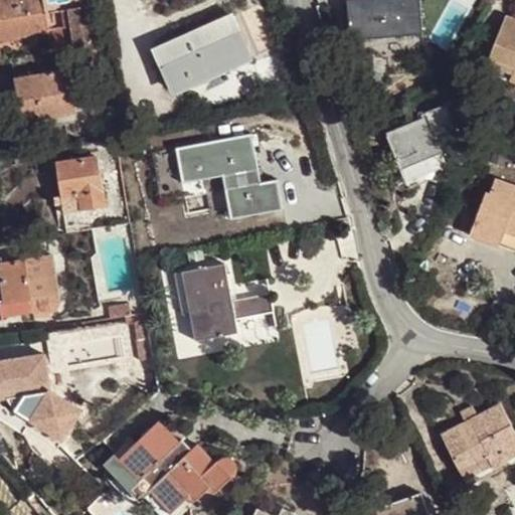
[(0,0),(0,40),(30,36),(30,34),(48,31),(43,0),(0,0)]
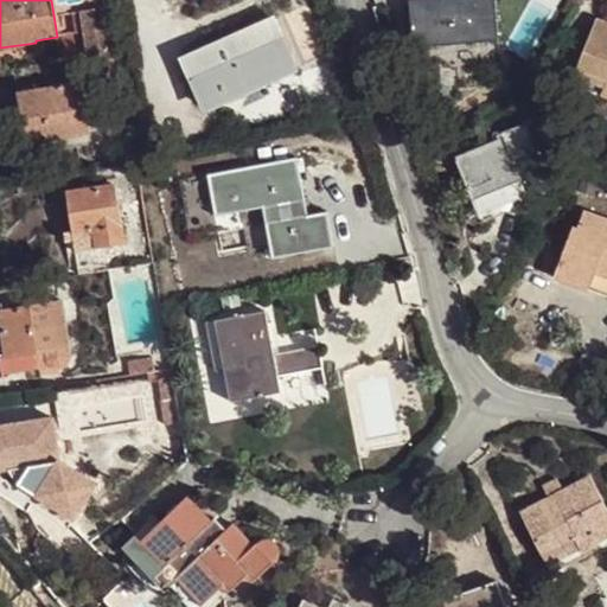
[(408,0),(413,46),(440,44),(497,39),(493,0),(408,0)]
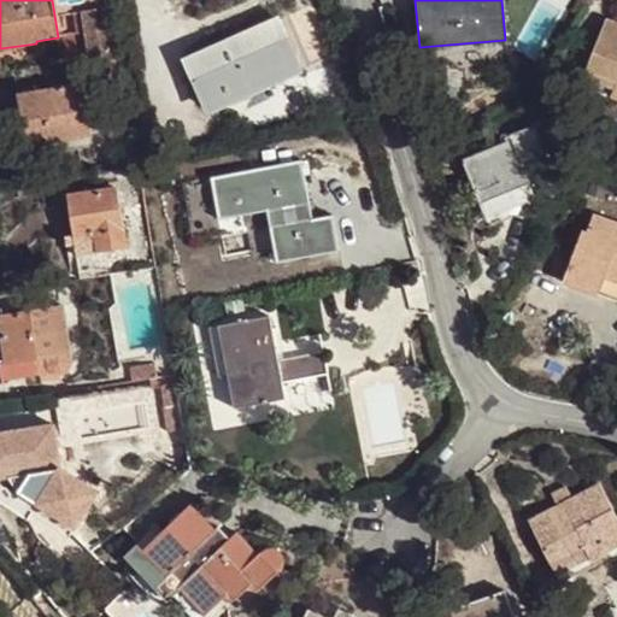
[(83,12),(74,15),(77,31),(87,30),(83,12)]
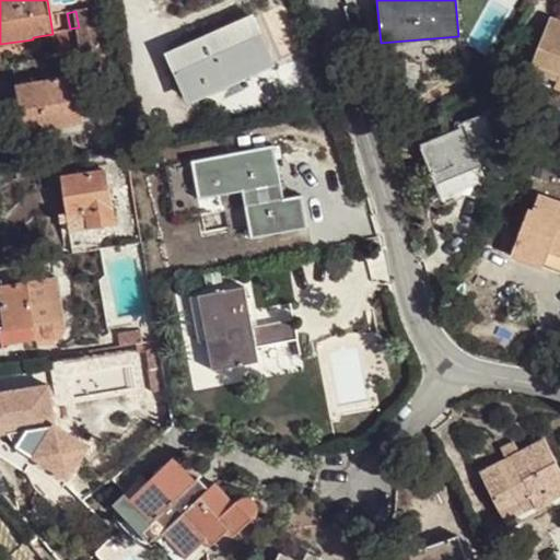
[(244,20),(266,67),(273,63),(252,16),(244,20)]
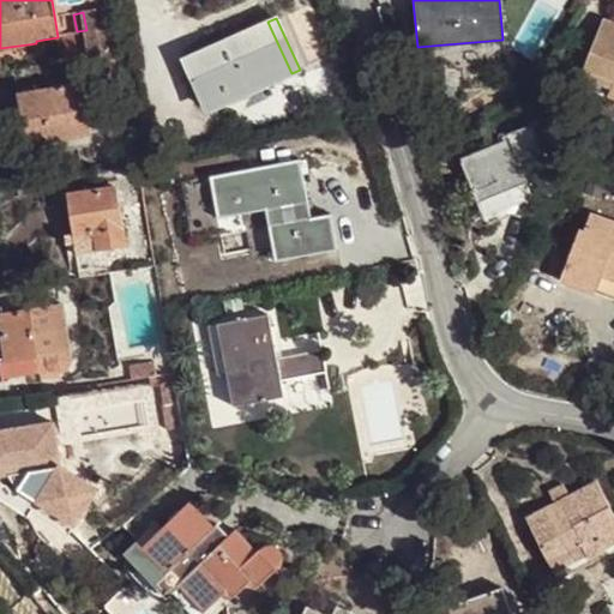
[(613,24),(602,20),(582,70),(613,83),(613,24)]
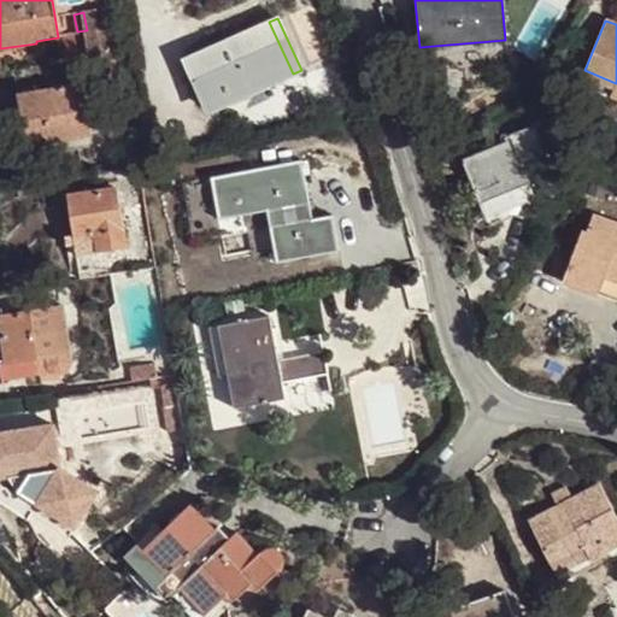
[(262,88),(293,74),(269,22),(184,59),(204,105),(258,81),(262,88)]
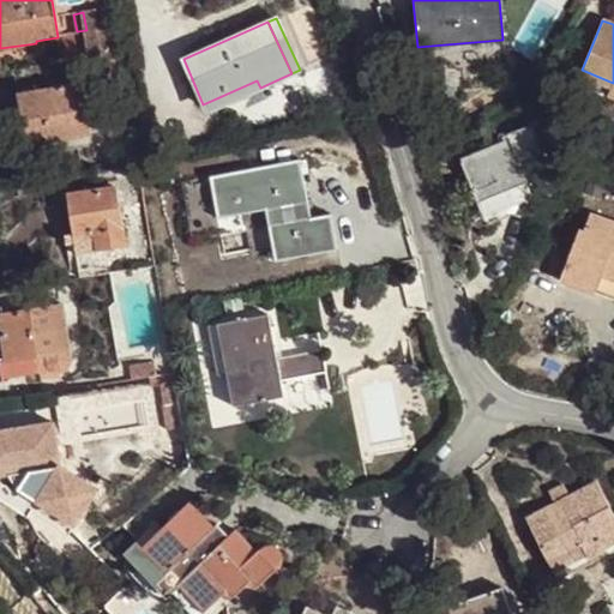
[(84,34),(58,37),(61,62),(114,54),(112,36),(85,41),(84,34)]
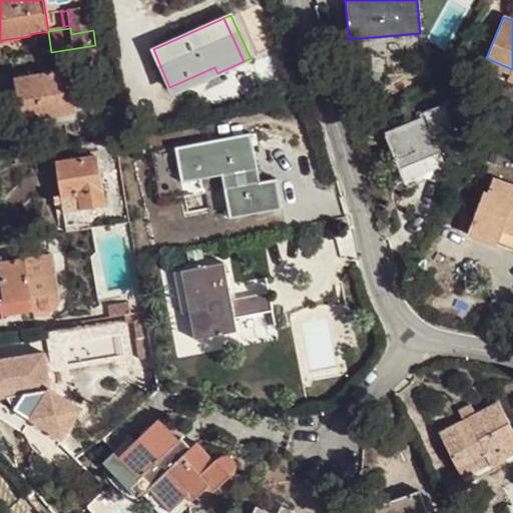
[(373,48),(372,37),(349,39),(349,50),(373,48)]
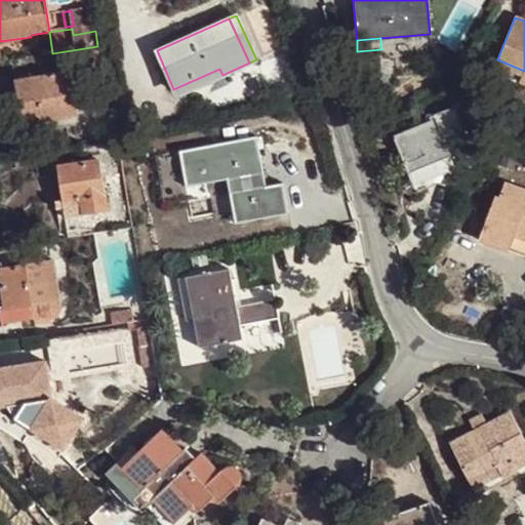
[(524,71),(497,59),(493,71),(524,83),(524,71)]
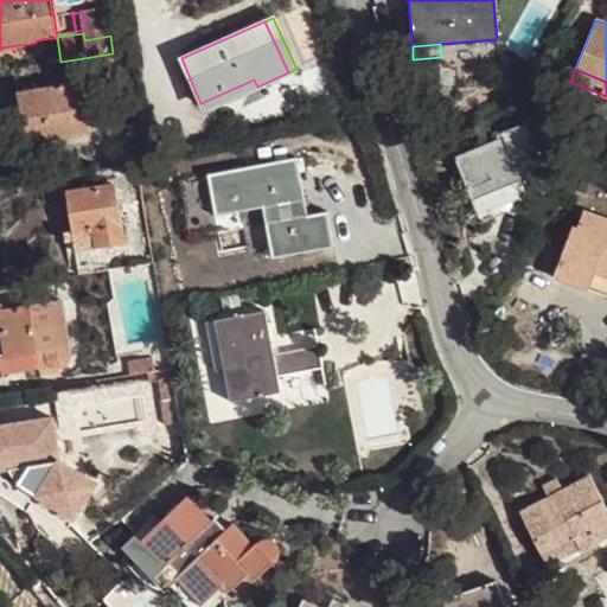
[(257,87),(254,80),(200,103),(204,110),(257,87)]
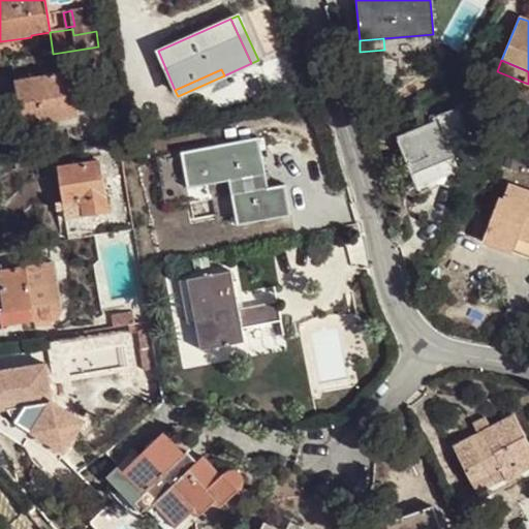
[(21,80),(27,121),(78,113),(71,72),(21,80)]
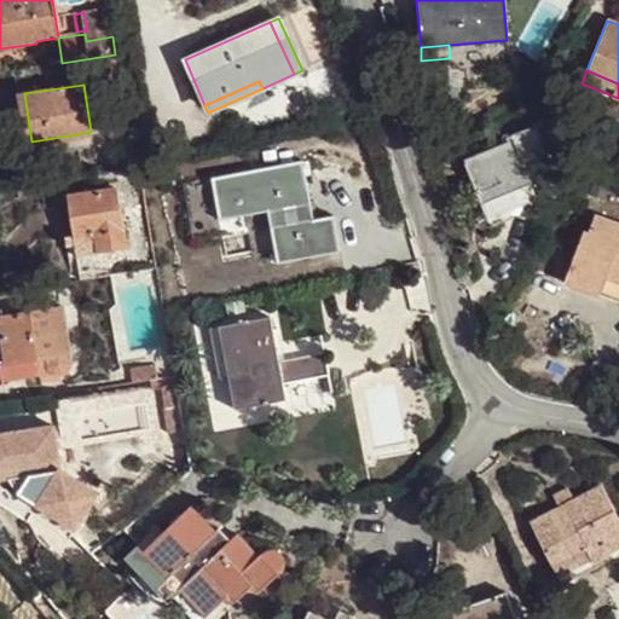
[(32,142),(24,93),(17,94),(27,155),(93,144),(91,132),(32,142)]
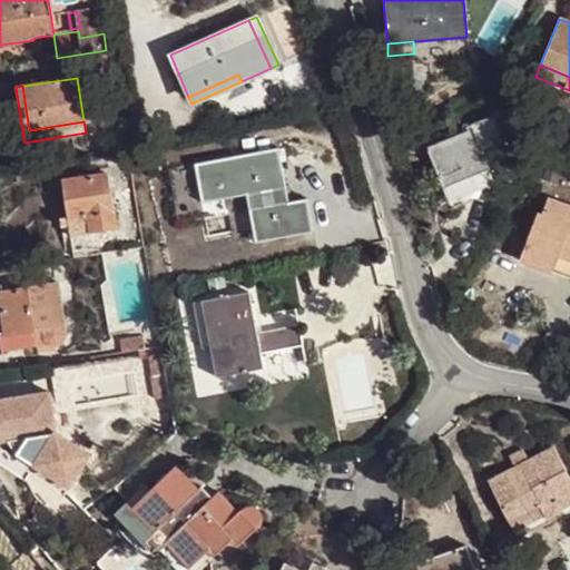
[(474,133),(429,151),(444,190),(490,172),(483,154),(505,145),(493,116),(471,125),(474,133)]
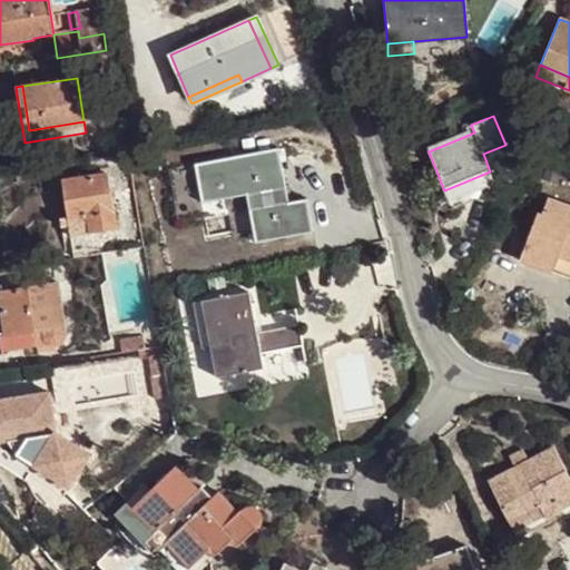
[(277,145),(195,159),(203,200),(245,193),(254,239),(311,229),(305,196),(286,199),(277,145)]
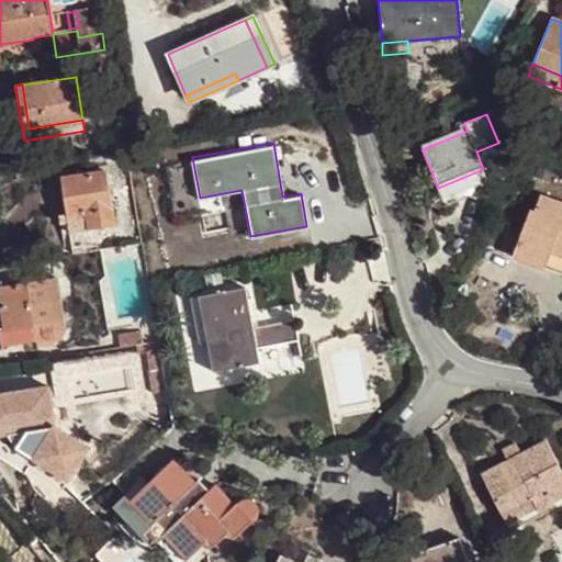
[(173,198),(193,198),(194,164),(175,163),(173,198)]
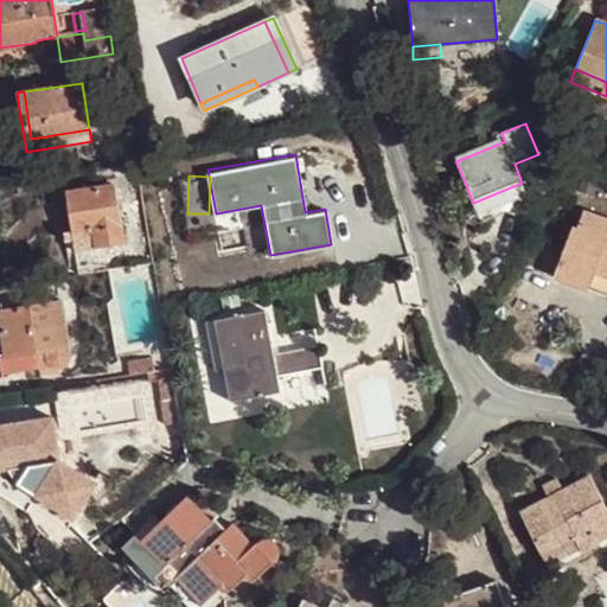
[(530,203),(522,183),(473,203),(481,223),(530,203)]
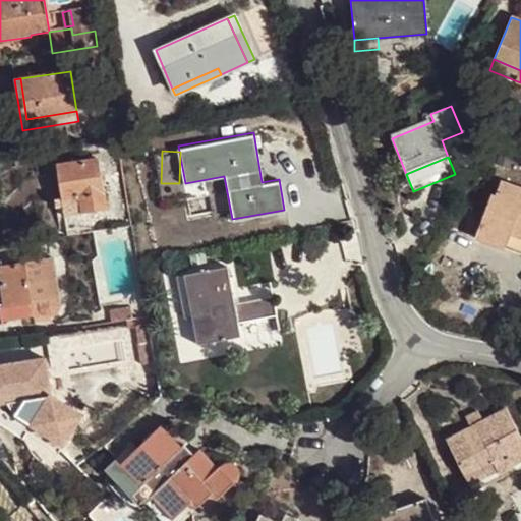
[(62,211),(63,216),(106,210),(99,160),(57,165),(61,198),(54,198),(56,212),(62,211)]
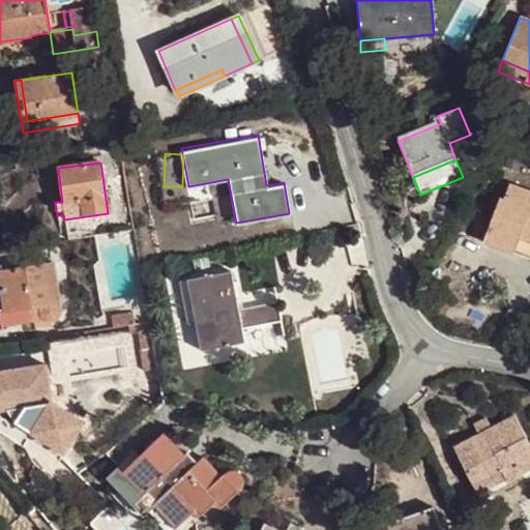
[(499,198),(482,242),(512,254),(512,253),(519,237),(529,241),(529,193),(509,184),(503,200),(499,198)]
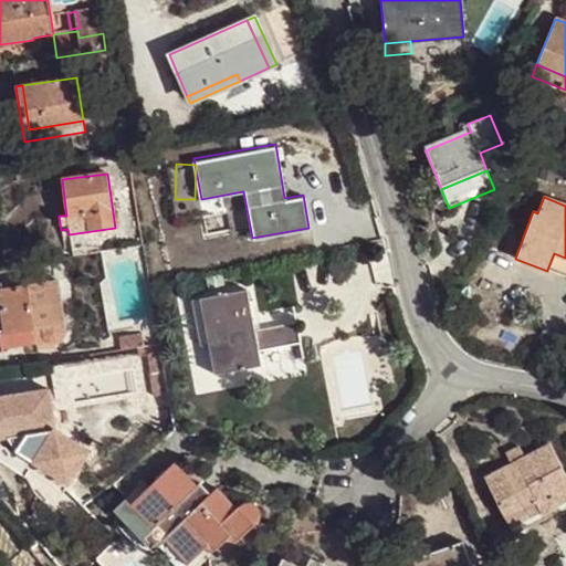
[(565,276),(565,258),(554,253),(547,270),(565,276)]
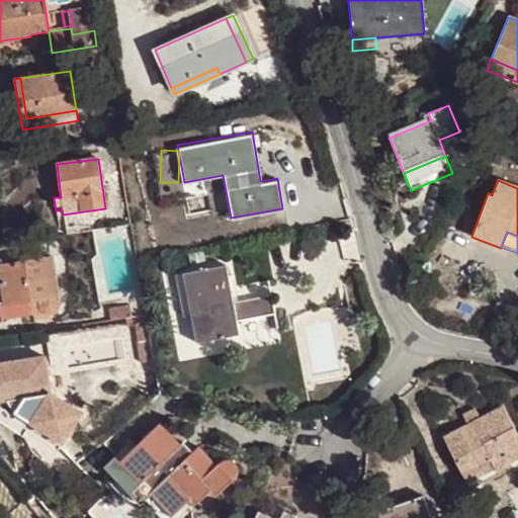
[(60,303),(60,300),(53,256),(0,265),(0,267),(6,306),(32,300),(34,314),(44,312),(48,314),(54,314),(56,312),(59,308),(60,303)]
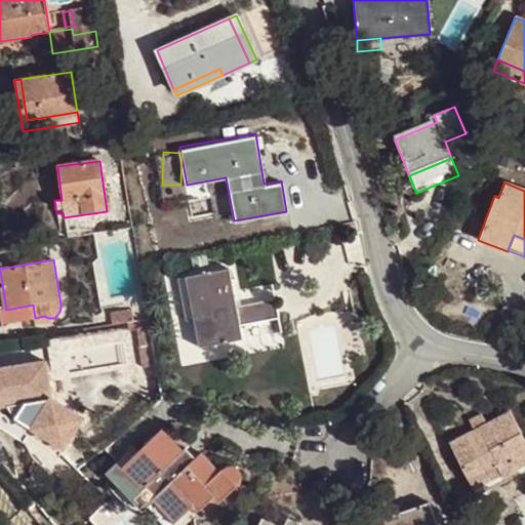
[(229,269),(186,277),(200,348),(242,339),(239,326),(279,319),(275,299),(236,307),(229,269)]
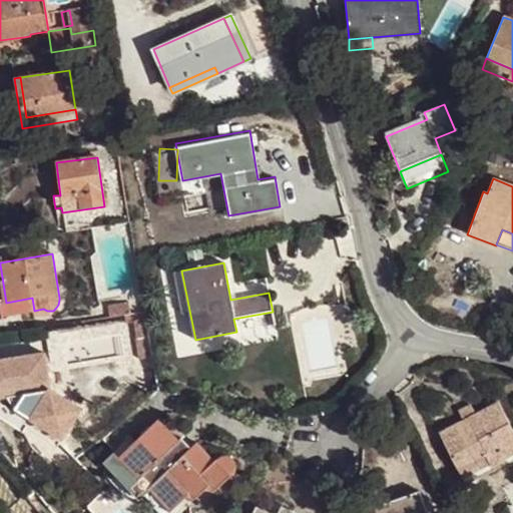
[(32,298),(6,303),(0,265),(0,300),(3,316),(34,311),(32,298)]
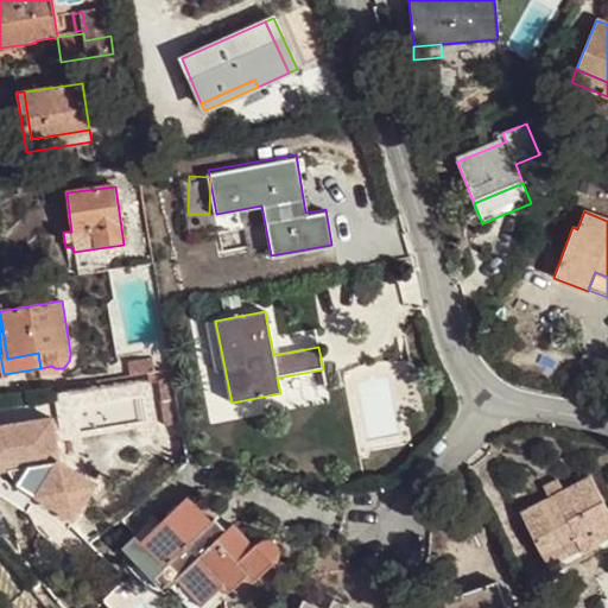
[(153,359),(127,362),(130,377),(149,373),(154,372),(153,359)]
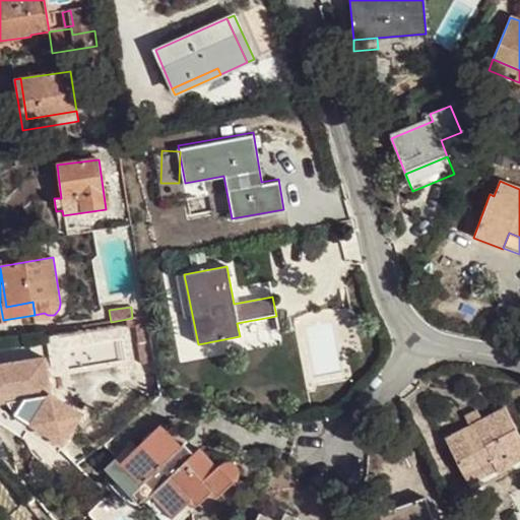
[(154,361),(146,316),(132,318),(127,319),(129,326),(135,325),(142,364),(154,361)]
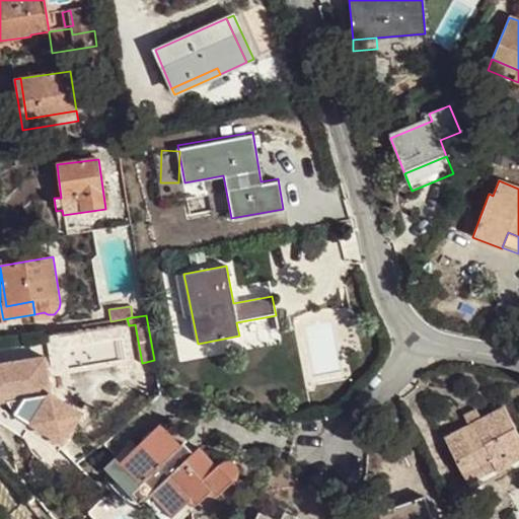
[(45,358),(0,364),(0,402),(2,402),(4,414),(0,414),(0,415),(26,432),(57,452),(81,414),(50,394),(45,358)]
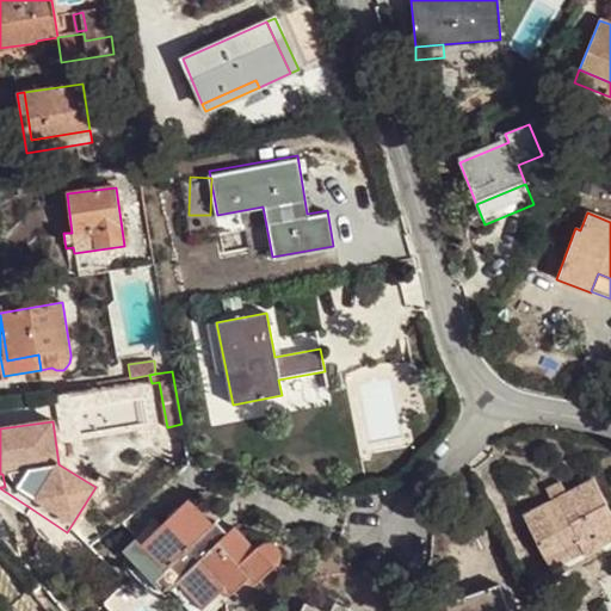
[(2,474),(0,474),(0,497),(26,516),(31,508),(0,488),(0,487),(5,487),(2,474)]
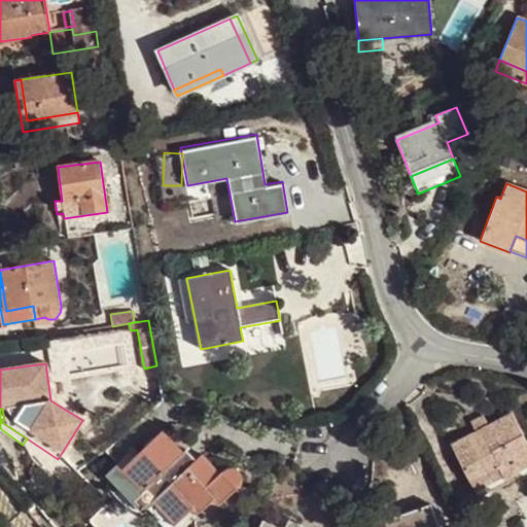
[(526,458),(526,445),(510,414),(487,426),(475,433),(450,447),(469,483),(498,467),(505,481),(520,472),(516,465),(526,458)]
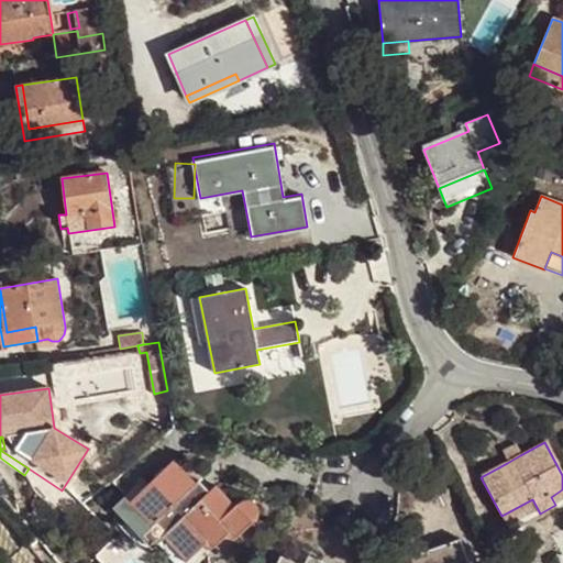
[(501,452),(507,463),(520,455),(515,445),(501,452)]
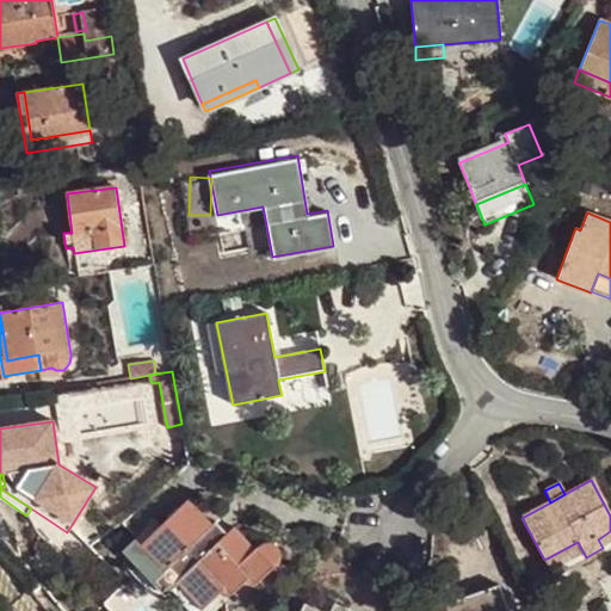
[(189,501),(142,545),(136,551),(193,610),(216,610),(250,579),(255,586),(277,565),(281,561),(281,554),(279,549),(276,545),(273,544),(267,543),(259,545),(255,549),(235,528),(224,537),(189,501)]
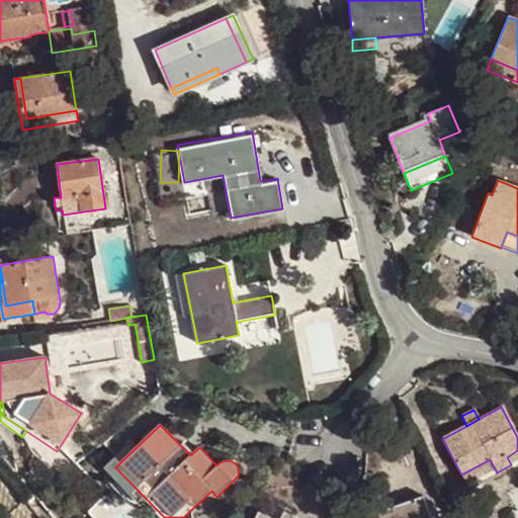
[(497,472),(490,459),(461,475),(471,492),(517,466),(517,450),(507,457),(511,464),(497,472)]
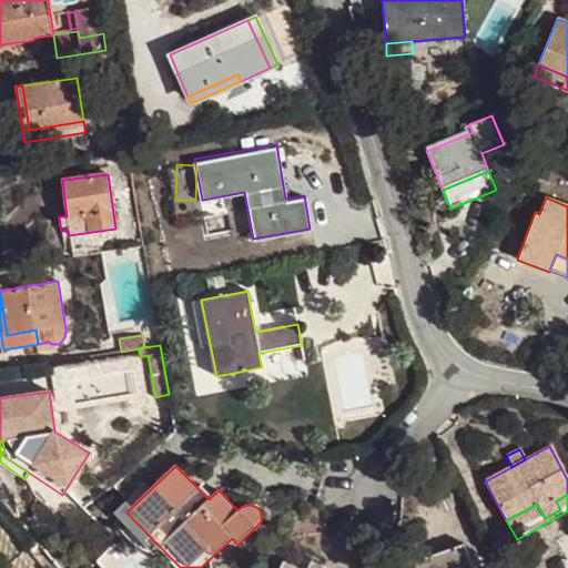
[(470,567),(463,544),(412,561),(414,567),(470,567)]
